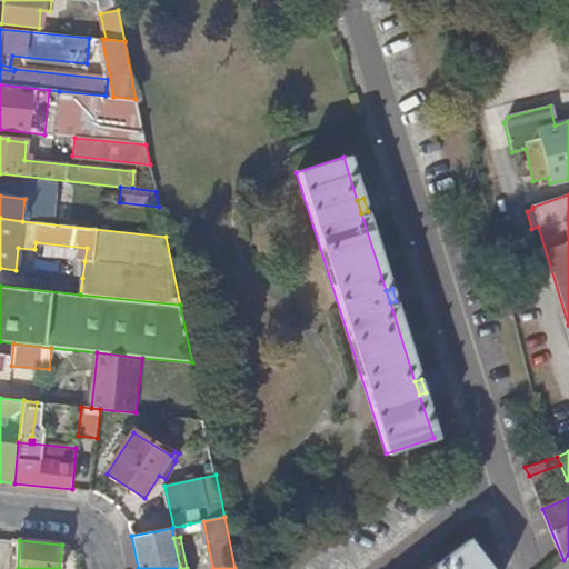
[(490,568),(469,540),(437,565),(431,568),(490,568)]
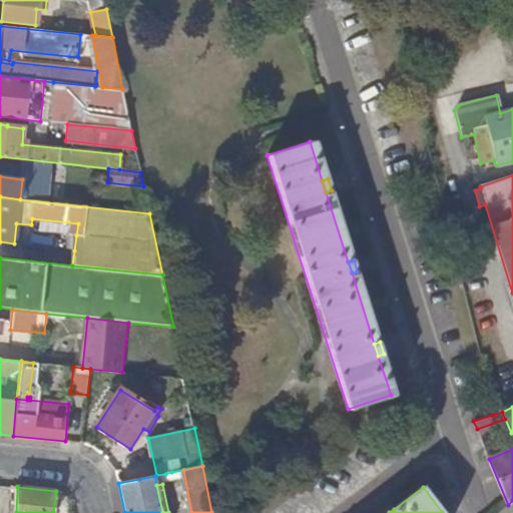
[(380,512),(389,512),(394,509),(390,504),(380,512)]
